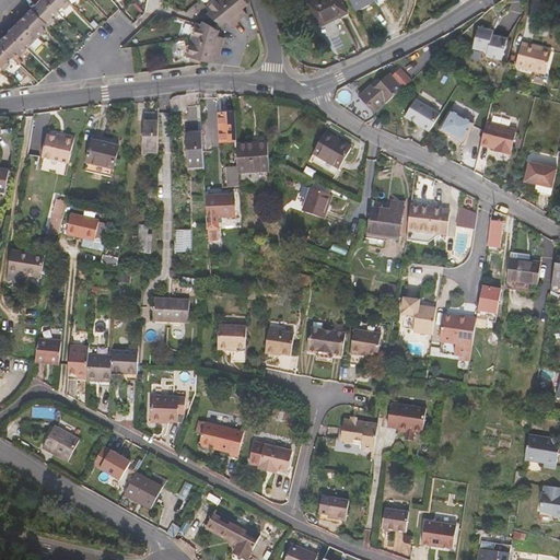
[(56,19),(54,16),(58,12),(46,0),(41,0),(33,9),(48,24),(49,25),(56,19)]
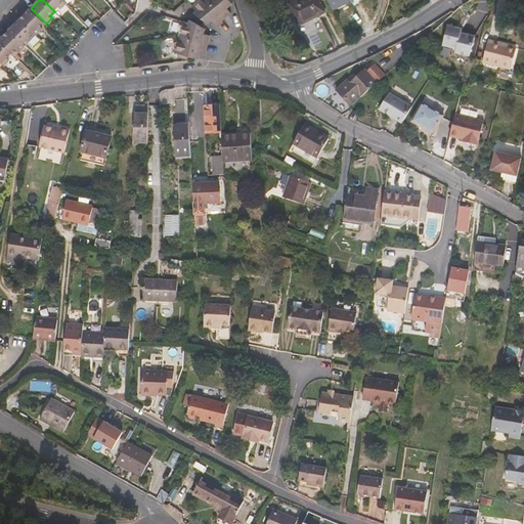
[(59,6),(61,8),(67,3),(63,0),(43,0),(54,11),(59,6)]
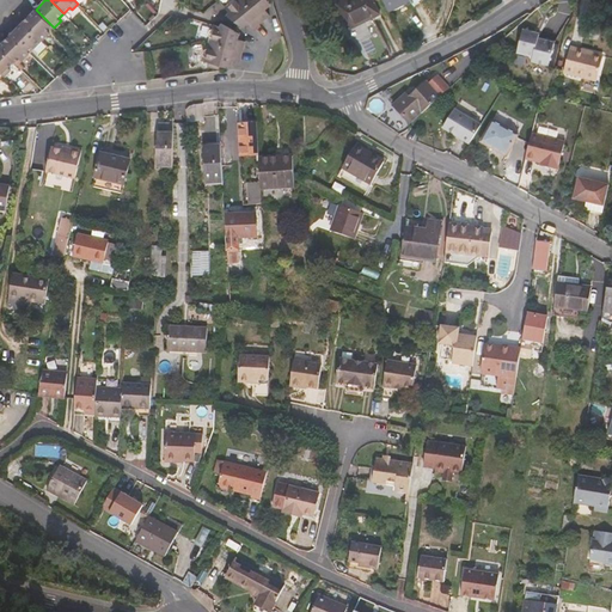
[(227,0),(228,1),(224,5),(228,12),(227,14),(240,23),(245,18),(249,22),(255,29),(262,22),(244,0),(227,0)]
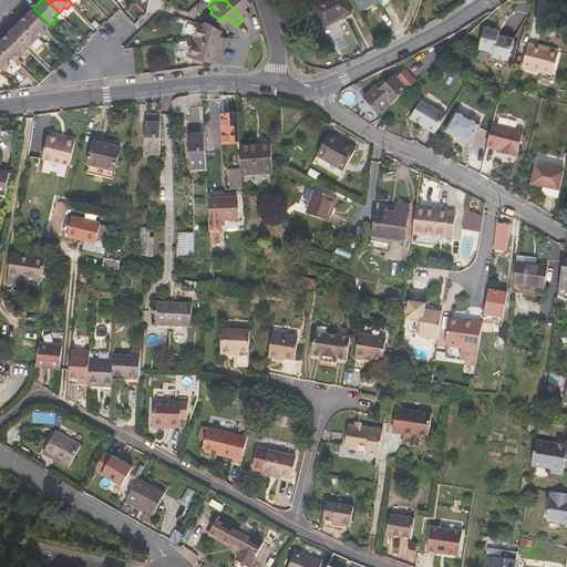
[(226,0),(243,20),(251,13),(246,8),(244,4),(248,0),(226,0)]
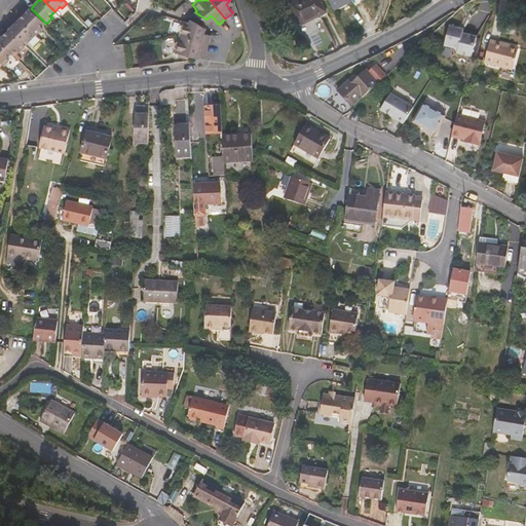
[(320,0),(291,0),(289,1),(300,25),(327,11),(320,0)]
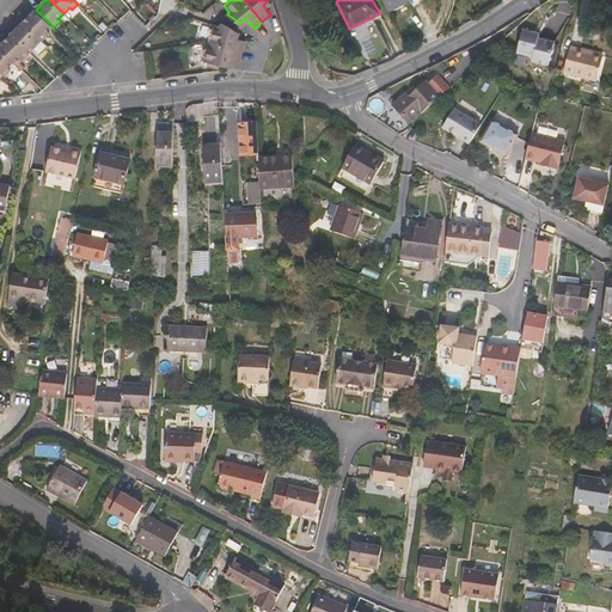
[(51,35),(48,31),(53,26),(36,10),(24,22),(44,42),(51,35)]
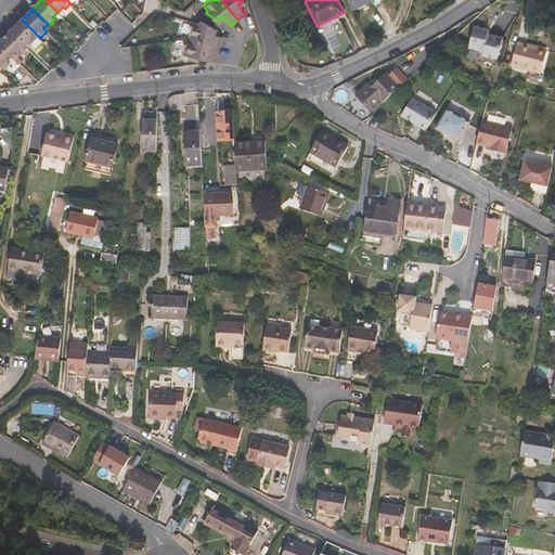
[(31,41),(34,43),(40,38),(22,20),(11,29),(26,46),(31,41)]
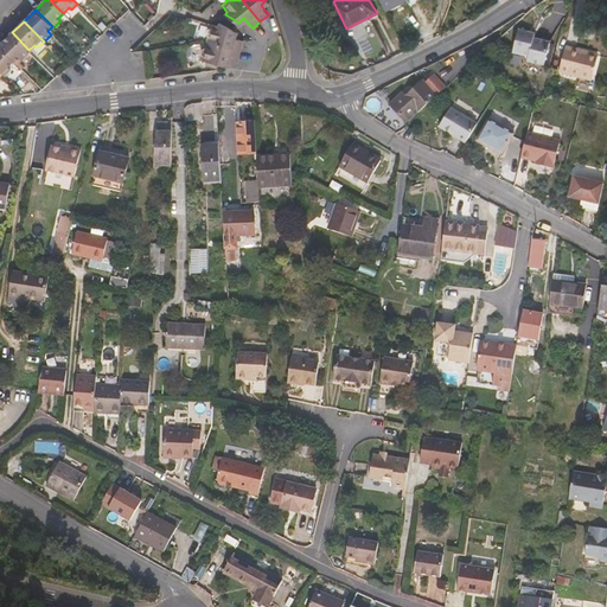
[(205,33),(209,37),(208,43),(241,51),(244,40),(237,38),(231,37),(234,29),(221,23),(219,24),(212,23),(211,26),(206,29),(205,33)]
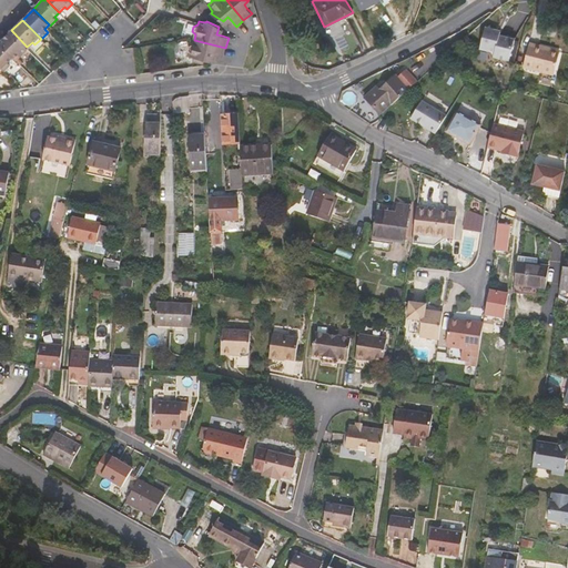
[(494,57),(509,60),(515,40),(499,36),(496,36),(497,31),(493,30),(490,26),(485,30),(480,49),(490,51),(494,57)]
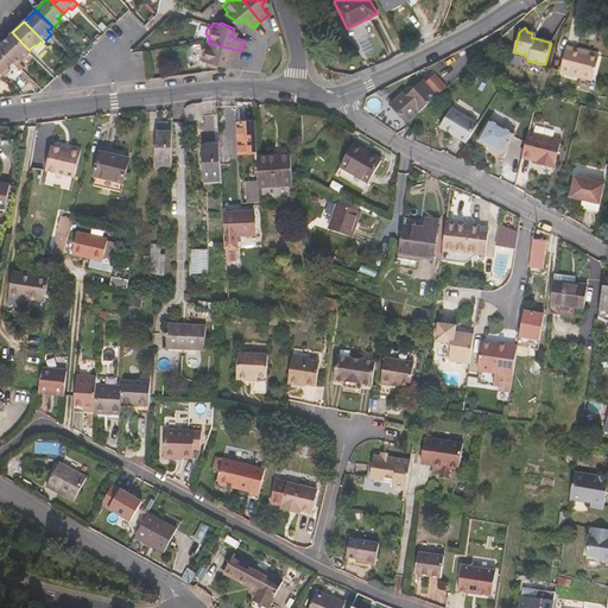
[(20,58),(23,61),(31,52),(29,50),(12,32),(0,44),(0,46),(14,62),(16,63),(20,58)]
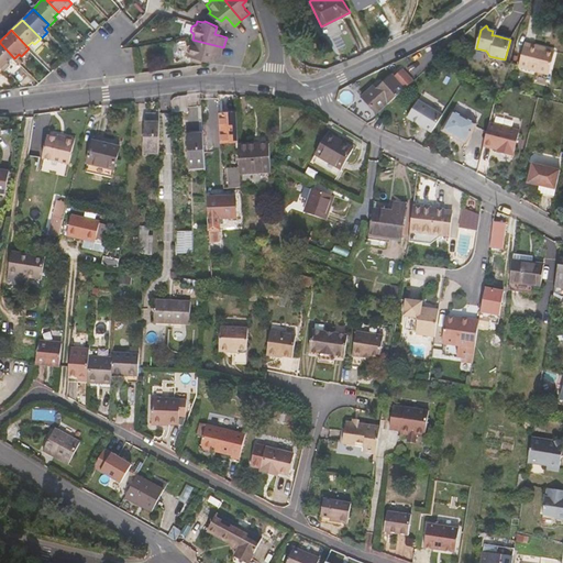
[(195,57),(194,61),(206,63),(207,61),(209,61),(210,54),(214,55),(221,57),(223,47),(192,40),(191,42),(187,45),(187,50),(189,53),(189,55),(195,57)]
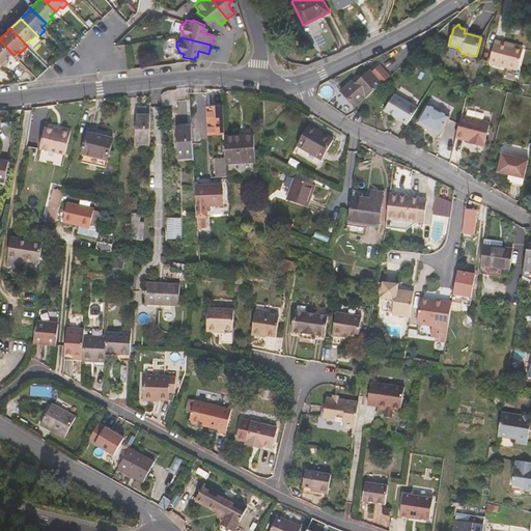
[(11,61),(8,57),(12,54),(0,40),(0,62),(5,67),(11,61)]
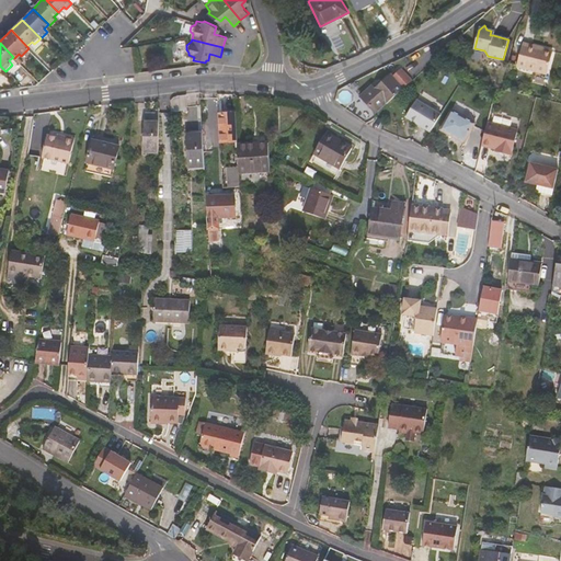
[(540,47),(524,44),(517,67),(548,75),(553,52),(539,48),(540,47)]
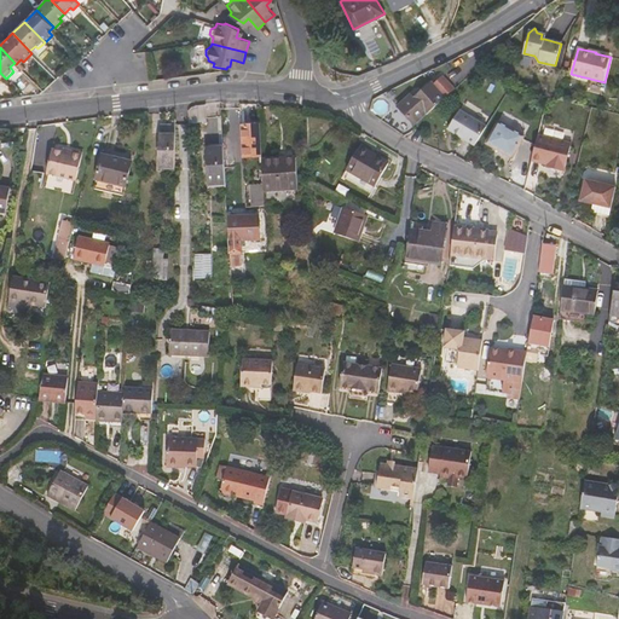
[(433,86),(431,84),(415,99),(409,93),(395,105),(414,123),(423,115),(424,116),(444,98),(443,97),(451,88),(441,77),(433,86)]
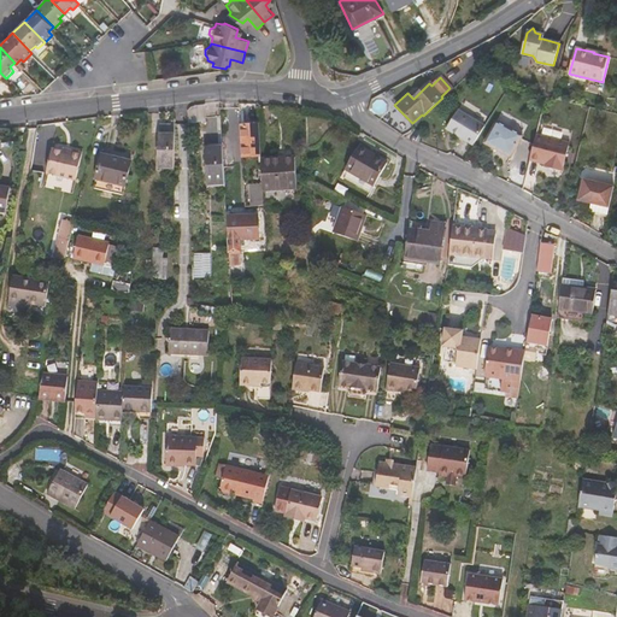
[(189,122),(206,121),(206,105),(189,106),(189,122)]
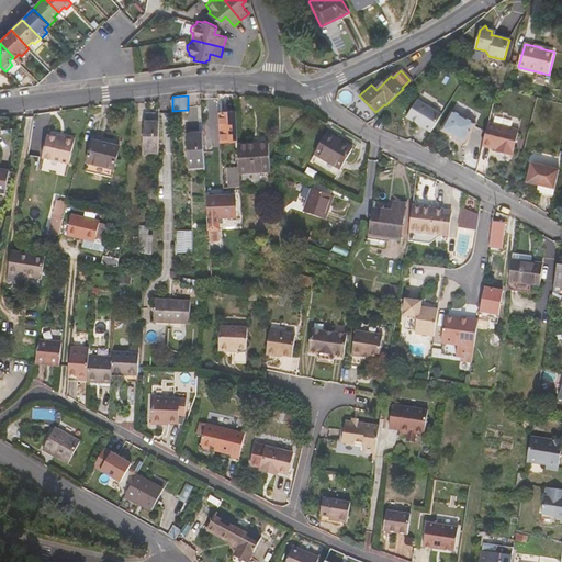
[(430,133),(440,114),(414,101),(405,120),(430,133)]
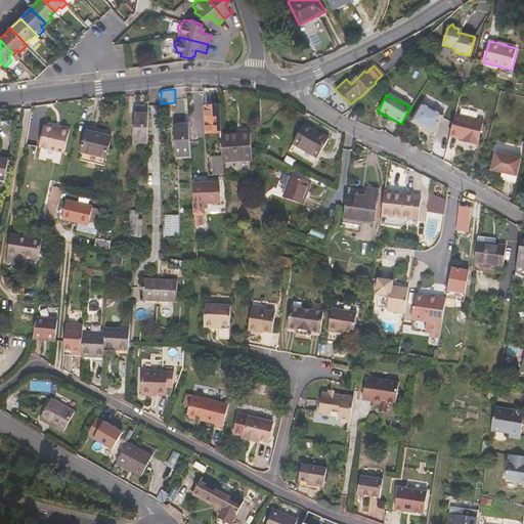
[(434,133),(444,114),(421,101),(411,121),(434,133)]
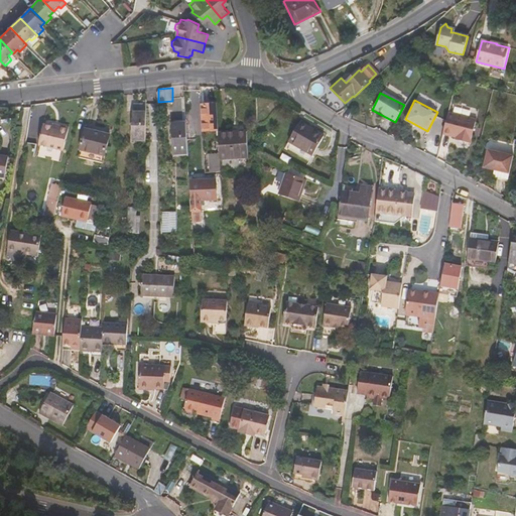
[(219,131),(217,101),(210,101),(211,105),(202,105),(203,131),(219,131)]
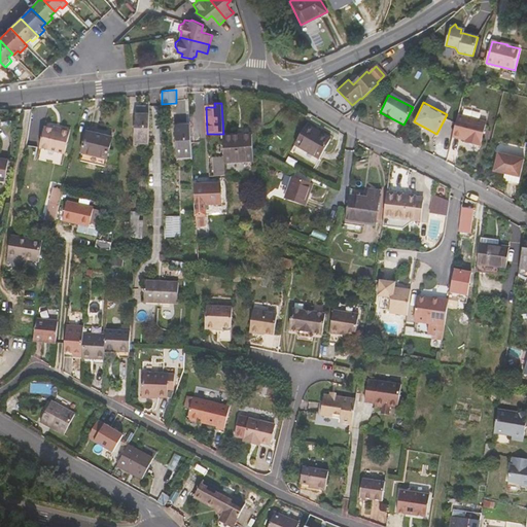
[(459,112),(486,119),(487,113),(461,106),(459,112)]
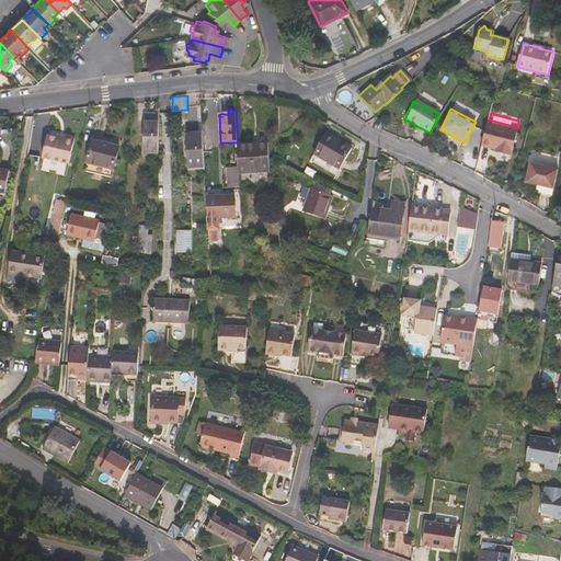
[(518,130),(518,129),(488,122),(482,144),(501,149),(501,151),(512,153),(515,144),(523,146),(526,132),(518,130)]
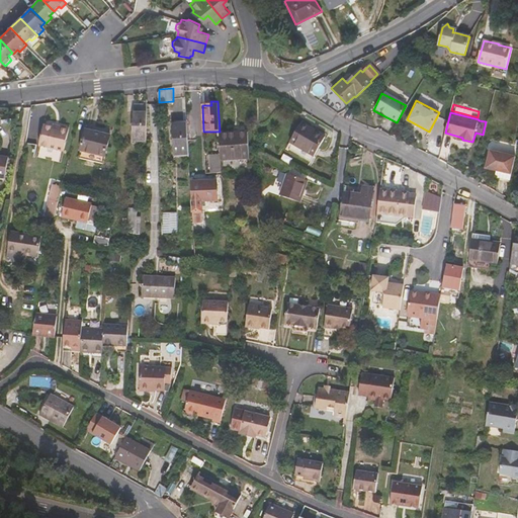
[(133,142),(147,142),(148,113),(134,113),(133,142)]
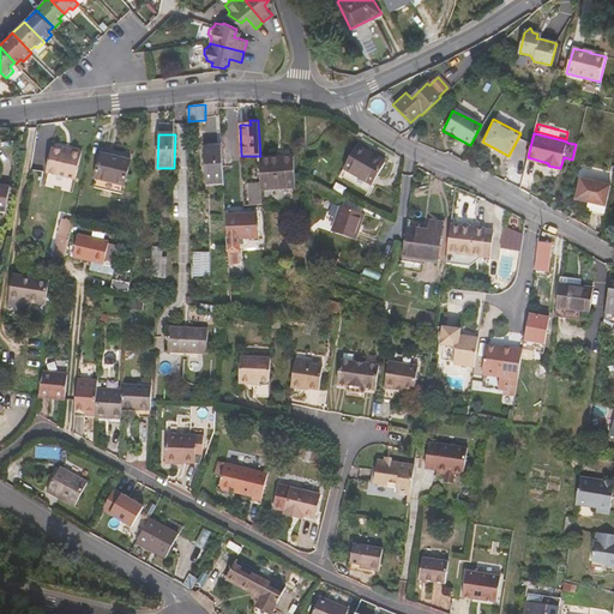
[(233,164),(232,145),(222,146),(223,166),(233,164)]
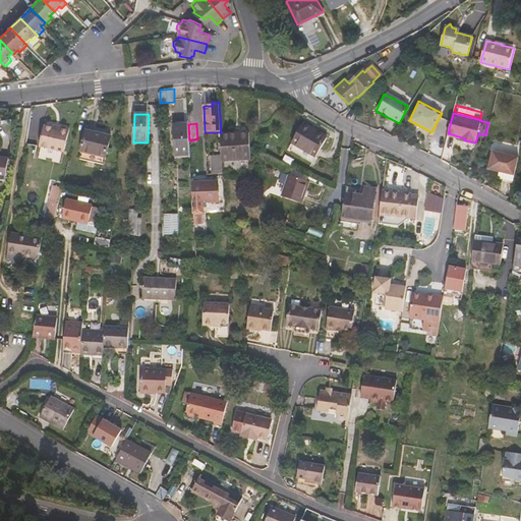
[(294,145),(291,151),(313,163),(328,137),(303,123),(292,143),(294,145)]
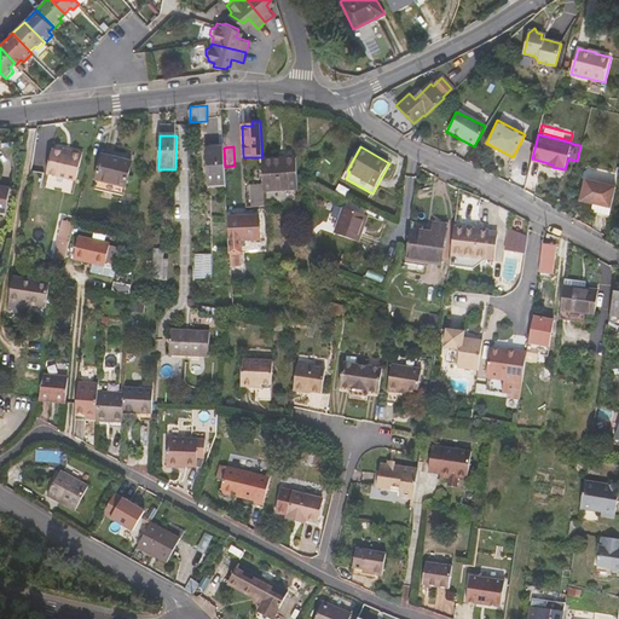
[(226,184),(225,167),(224,148),(206,149),(208,185),(226,184)]
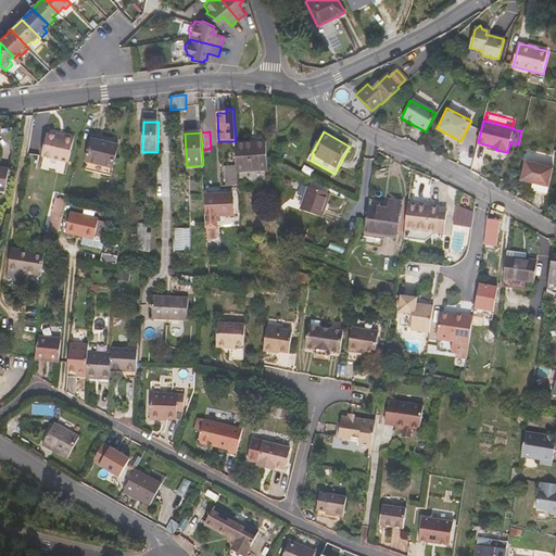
[(47,136),(42,155),(67,162),(73,139),(64,137),(63,140),(47,136)]
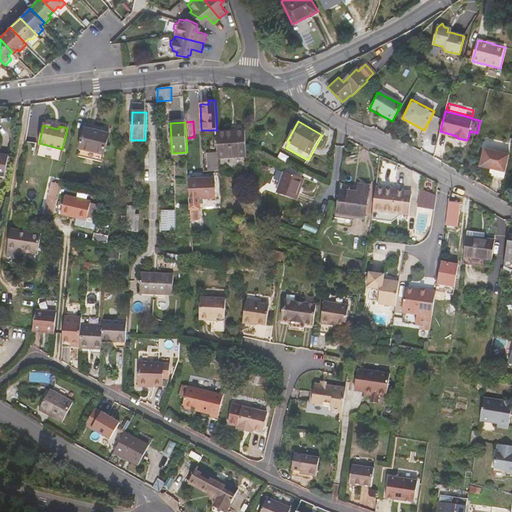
[(78,156),(102,162),(104,155),(109,134),(85,129),(80,149),(78,156)]
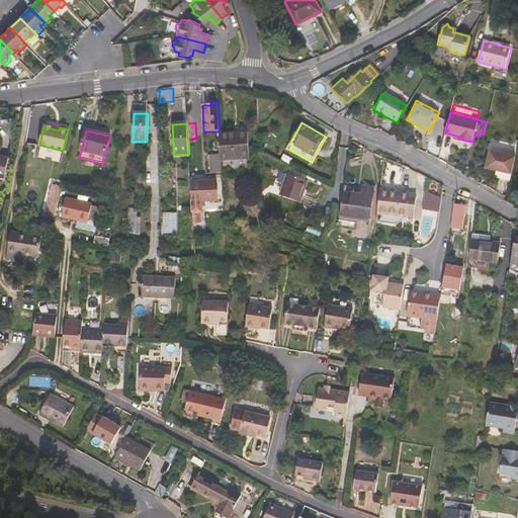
[(250,158),(248,132),(220,134),(221,154),(221,159),(250,158)]
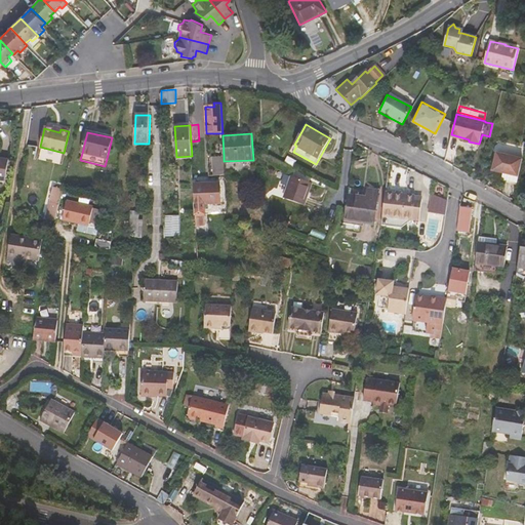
[(498,150),(494,167),(503,170),(502,176),(517,179),(523,156),(498,150)]
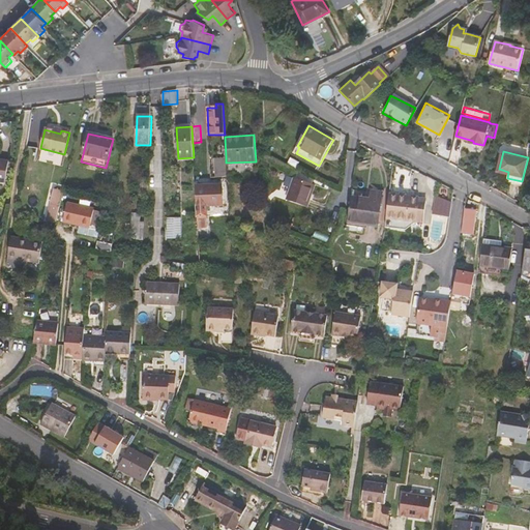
[(226,157),(215,157),(216,177),(227,176),(226,163),(226,157)]
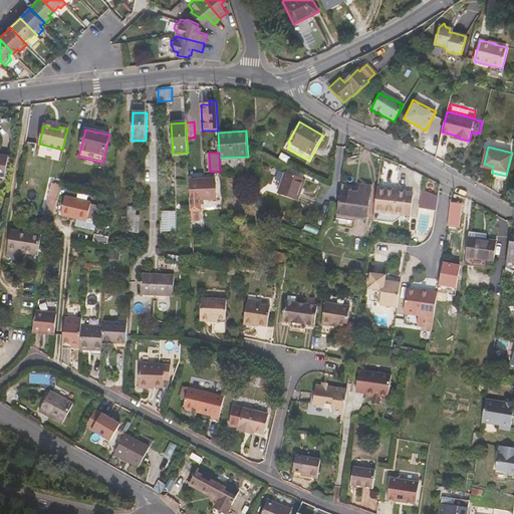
[(0,176),(5,177),(8,156),(0,154),(0,176)]
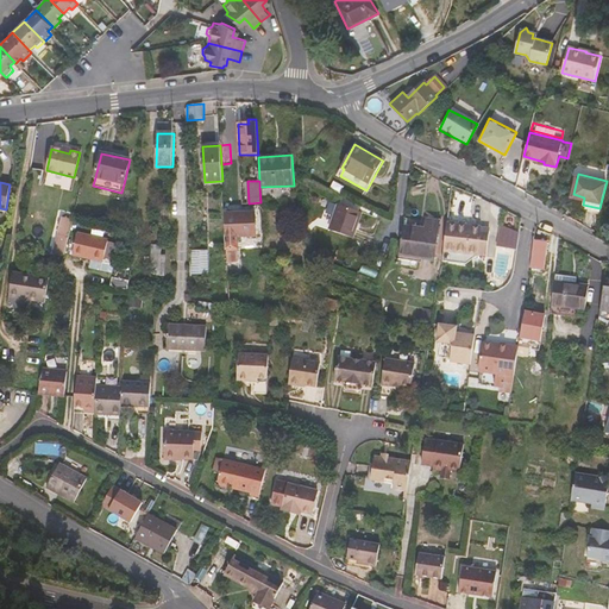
[(338,205),(330,230),(352,237),(360,212),(338,205)]
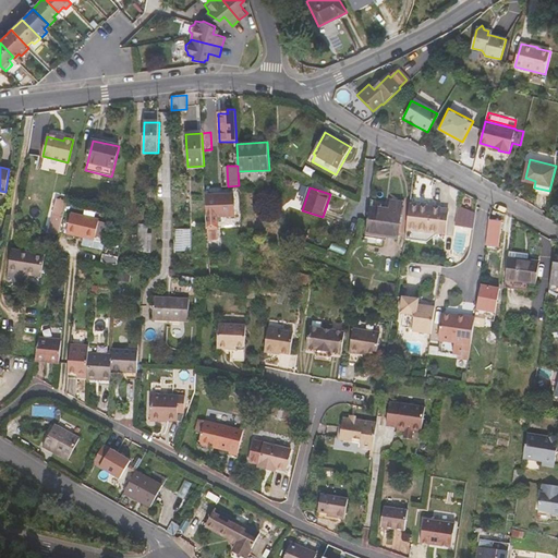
[(207,217),(207,228),(218,227),(219,227),(218,217),(238,216),(238,194),(207,195),(207,217)]
